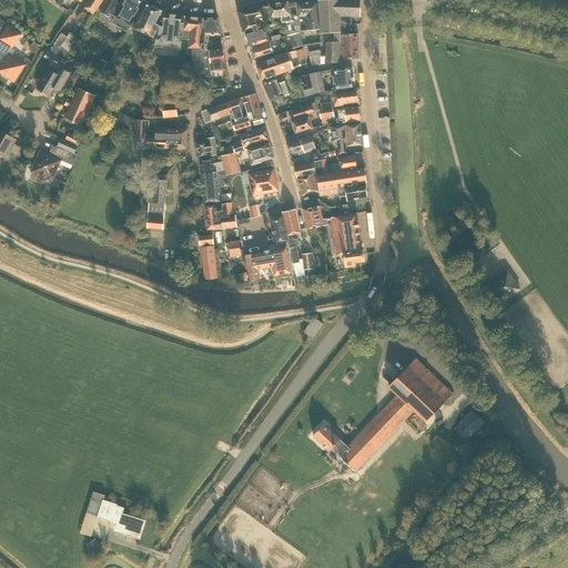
[(90,0),(84,8),(93,13),(102,0),(90,0)]
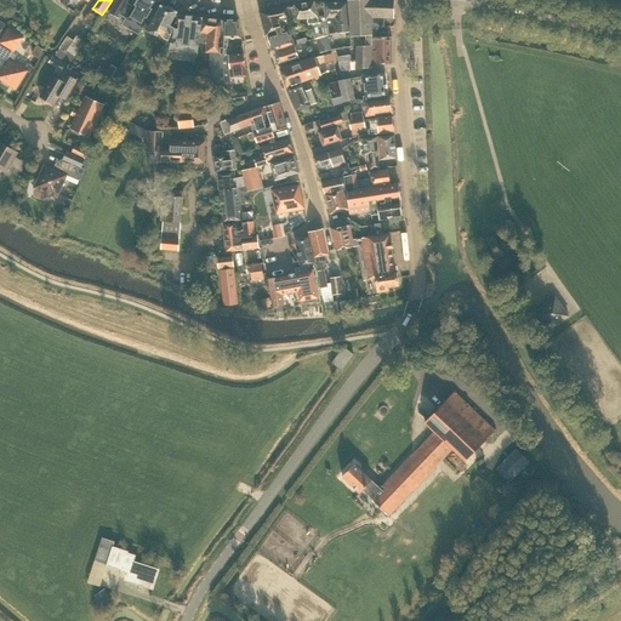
[(127,3),(129,0),(117,0),(109,13),(119,18),(120,15),(126,18),(132,6),(127,3)]
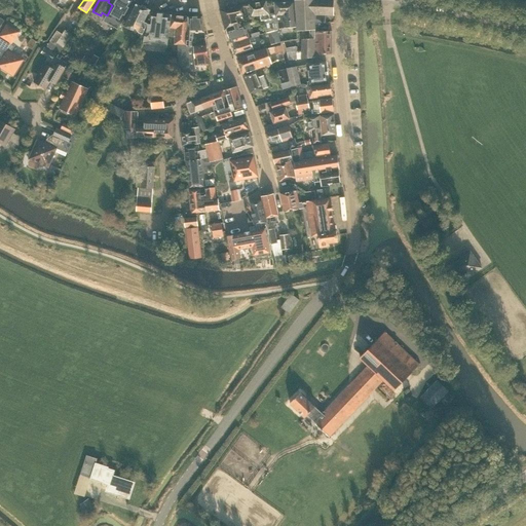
[(121,24),(135,0),(134,0),(114,0),(112,5),(107,15),(104,21),(118,29),(121,24)]
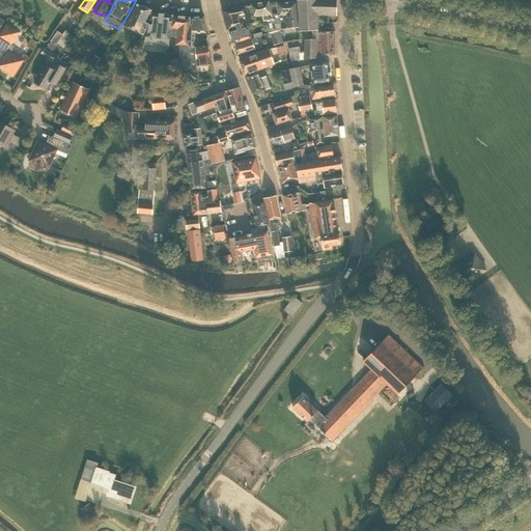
[(277,2),(279,16),(280,16),(281,29),(300,27),(298,0),(277,2)]
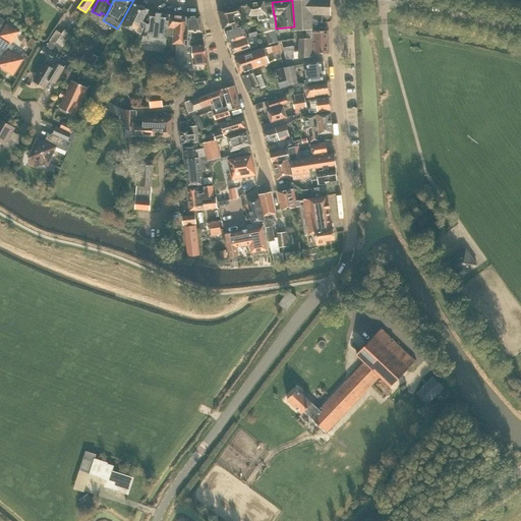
[(295,0),(292,0),(294,26),(294,30),(307,29),(306,38),(312,38),(312,32),(312,21),(322,21),(322,14),(331,14),(331,1),(331,0),(330,0),(295,0)]
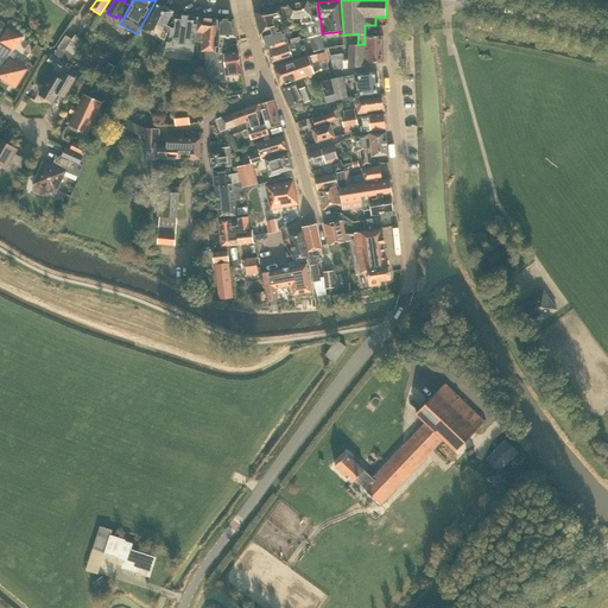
[(303,24),(311,21),(308,1),(289,5),(291,19),(302,17),(303,24)]
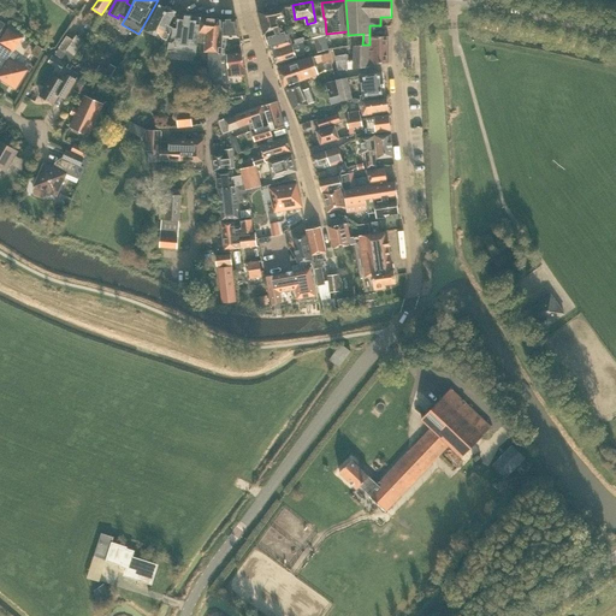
[(147,31),(167,40),(173,28),(170,25),(176,12),(160,5),(147,31)]
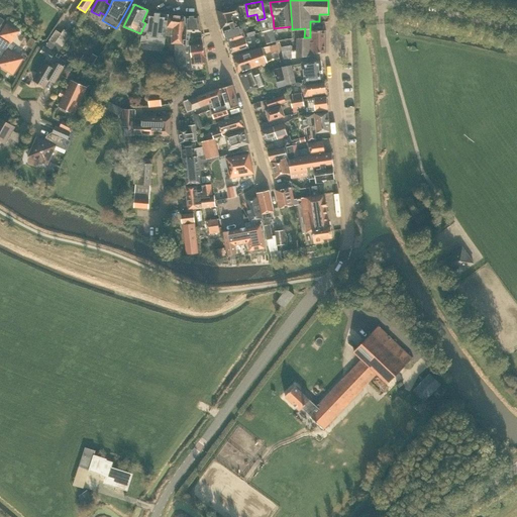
[(238,7),(238,5),(216,10),(221,29),(248,22),(247,16),(245,6),(238,7)]
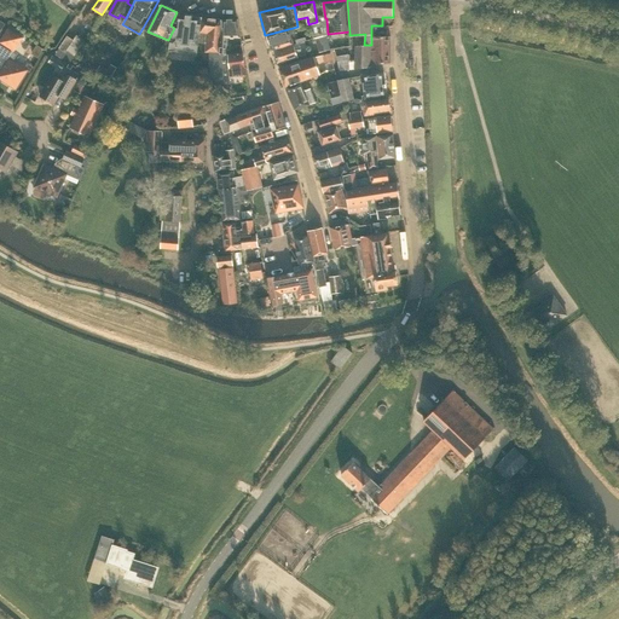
[(313,39),(328,34),(323,7),(316,9),(317,22),(311,23),(313,39)]
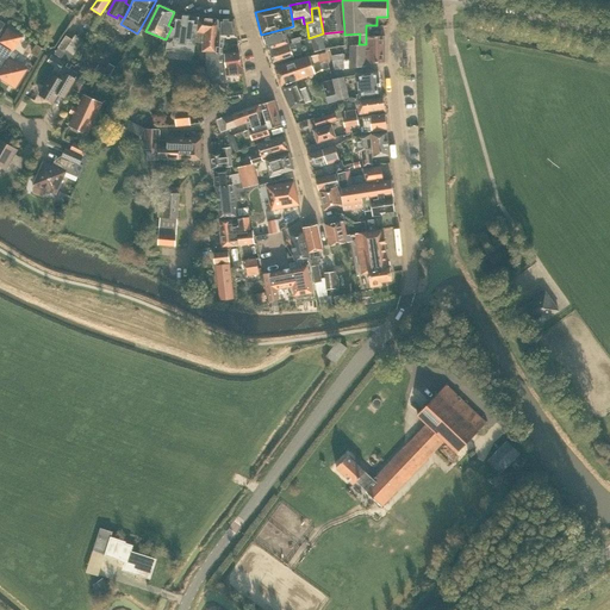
[(170,42),(168,42),(166,50),(194,53),(199,18),(174,16),(170,42)]
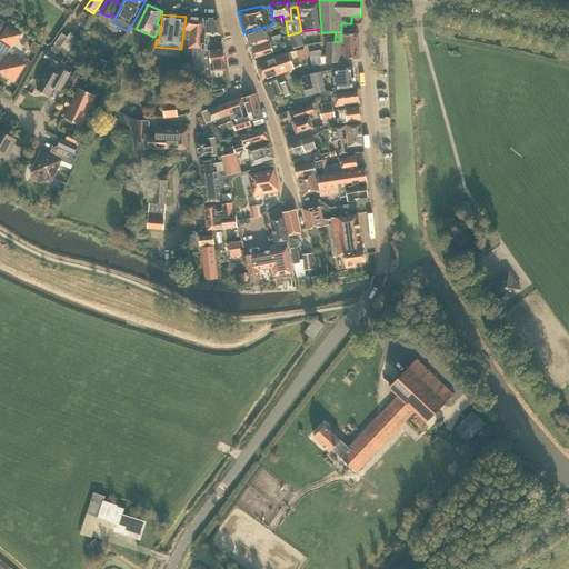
[(186,17),(182,39),(190,39),(189,48),(192,48),(201,49),(203,18),(186,17)]
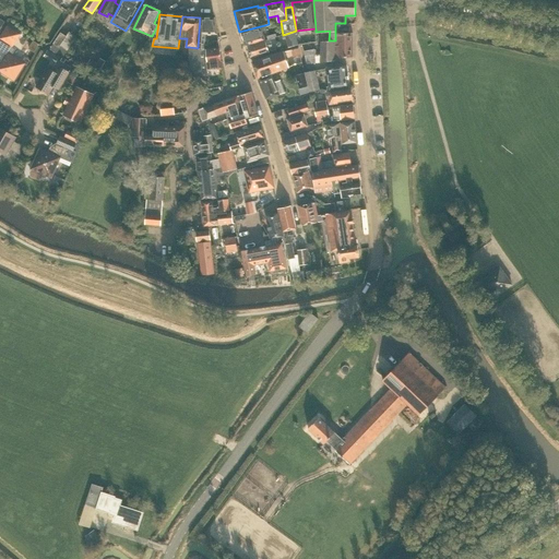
[(199,49),(204,49),(205,34),(217,34),(214,18),(201,18),(201,27),(200,27),(199,49)]
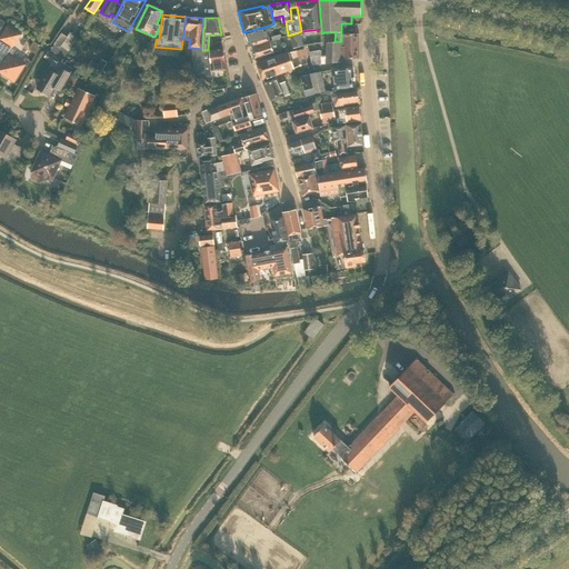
[(0,59),(3,61),(0,67),(0,72),(15,82),(26,65),(11,57),(16,49),(13,48),(21,35),(7,25),(0,35),(0,59)]
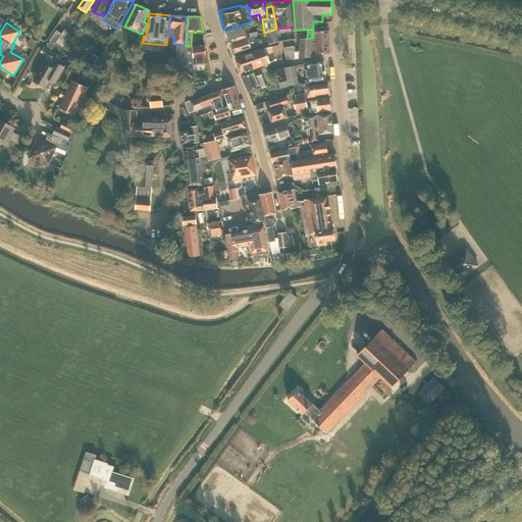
[(229,43),(247,37),(243,24),(225,30),(229,43)]
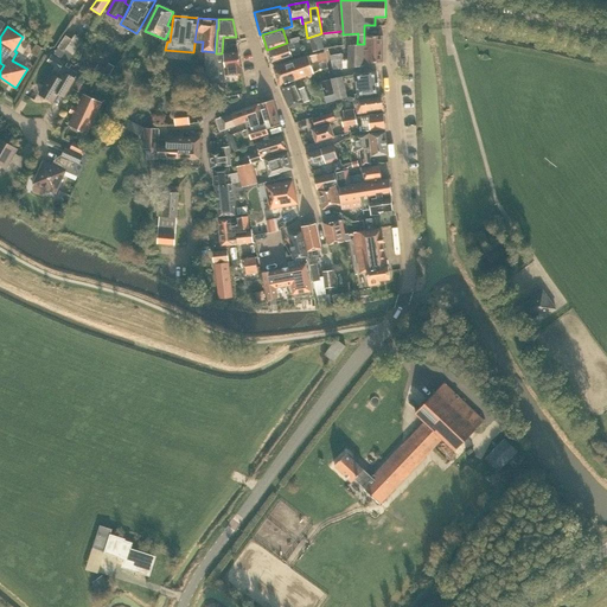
[(53,53),(68,63),(72,55),(83,40),(74,36),(71,39),(66,36),(53,53)]
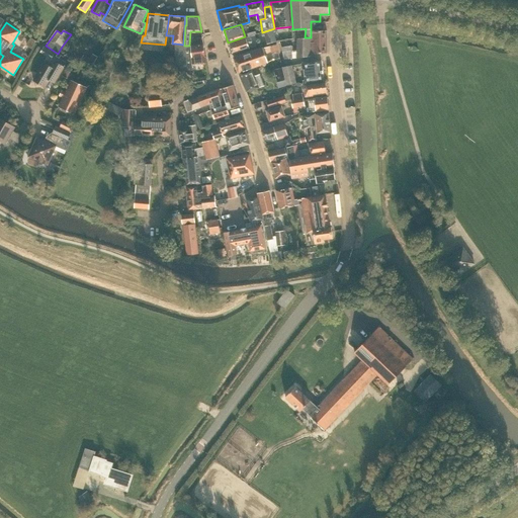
[(327,53),(327,30),(311,31),(311,54),(327,53)]
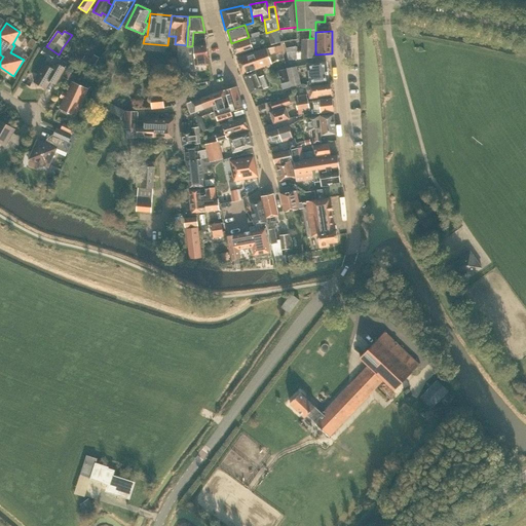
[(255,40),(256,40),(255,36),(249,37),(250,38),(232,43),(235,54),(253,49),(251,43),(256,42),(255,40)]
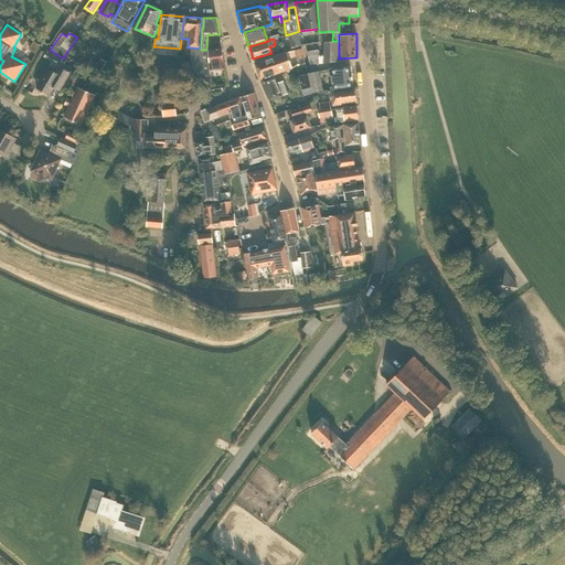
[(301,45),(300,39),(285,43),(287,50),(301,45)]
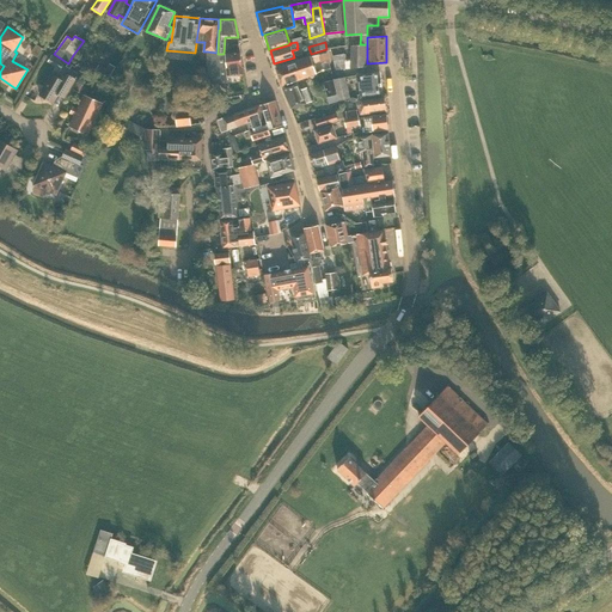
[(43,49),(37,44),(31,53),(38,57),(43,49)]
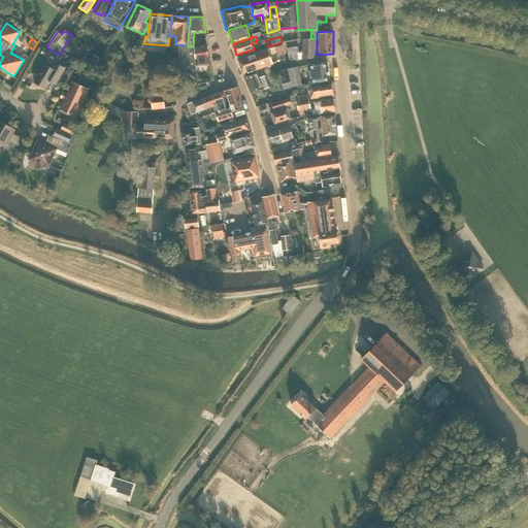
[(317,38),(310,38),(303,39),(302,59),(316,58),(317,38)]
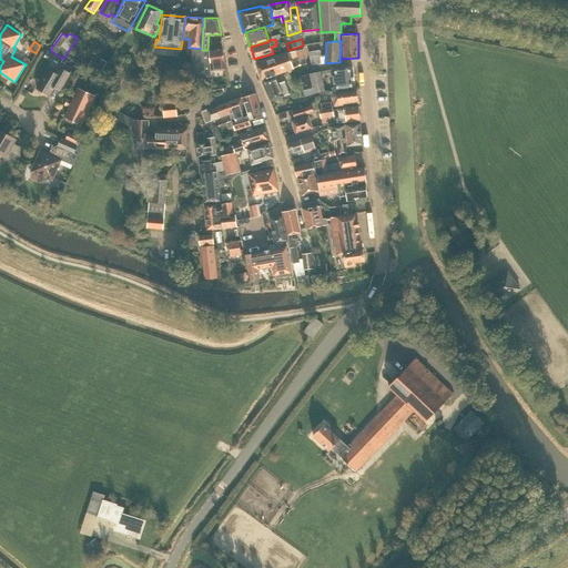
[(211,77),(211,72),(212,72),(212,70),(209,50),(201,51),(201,49),(192,48),(193,79),(211,77)]
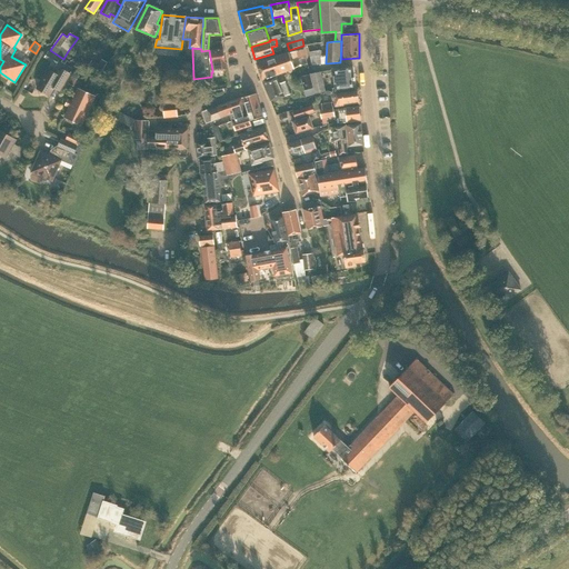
[(212,70),(227,69),(223,49),(209,50),(212,70)]
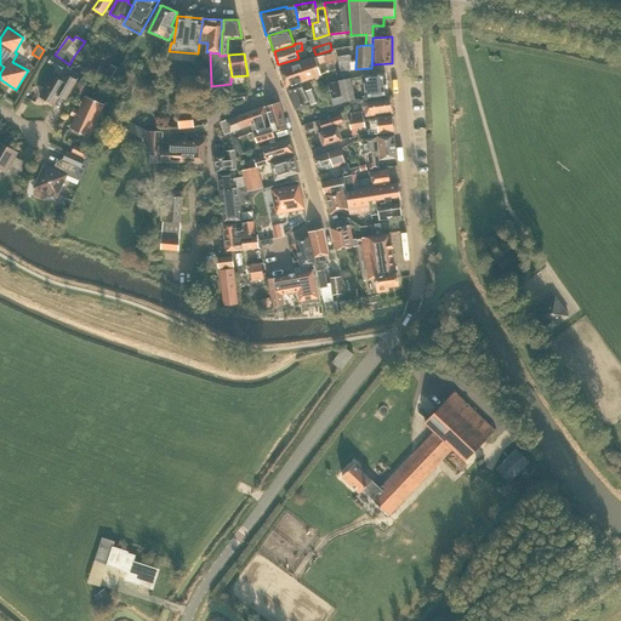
[(325,63),(334,61),(331,53),(324,56),(325,63)]
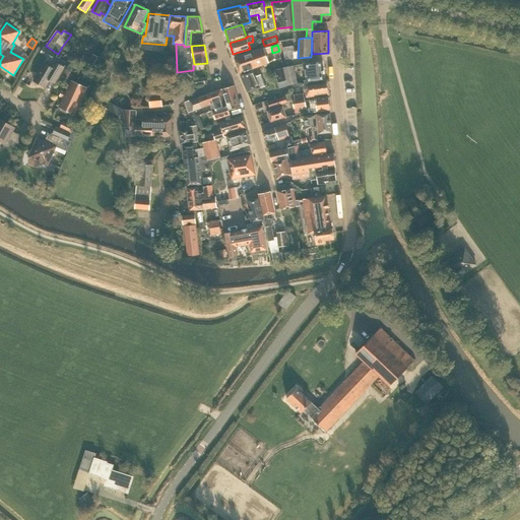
[(282,48),(285,60),(295,58),(294,46),(282,48)]
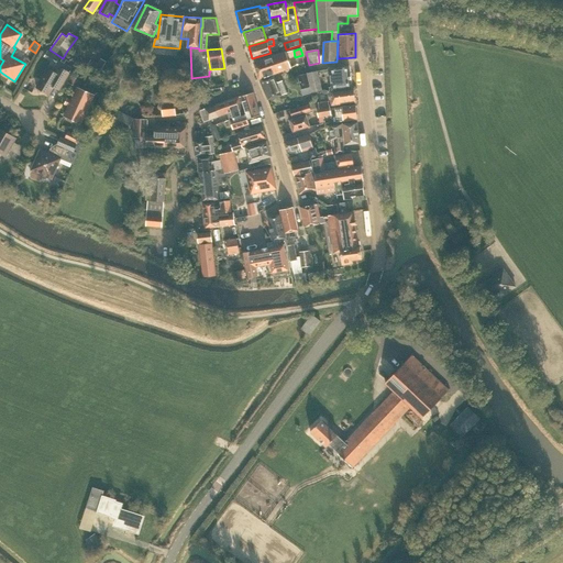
[(61,57),(48,51),(44,57),(56,64),(61,57)]
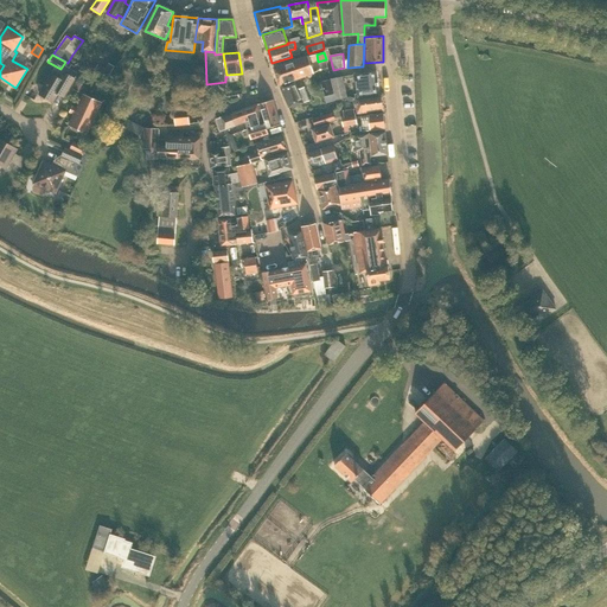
[(308,56),(274,68),(280,85),(314,74),(308,56)]
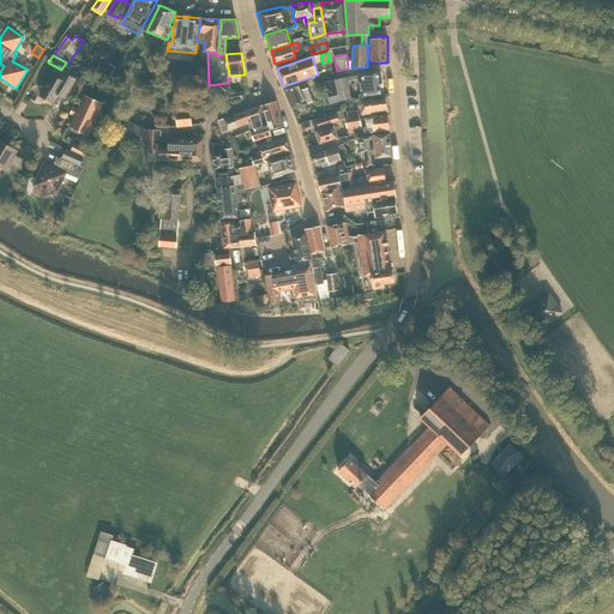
[(98,65),(95,71),(108,78),(115,67),(109,64),(107,70),(98,65)]
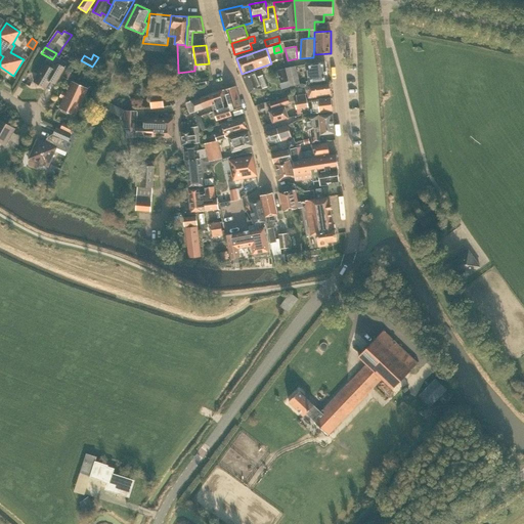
[(58,79),(66,68),(55,61),(51,68),(45,63),(34,81),(46,88),(53,76),(58,79)]
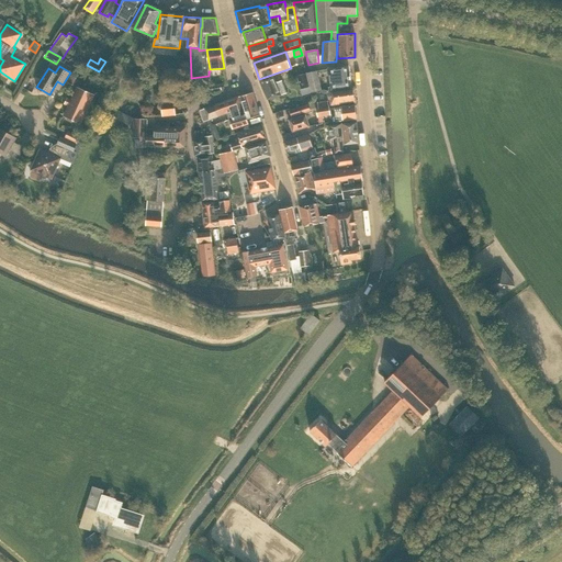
[(329,68),(332,87),(329,87),(329,90),(332,89),(332,90),(351,87),(349,66),(329,68)]
